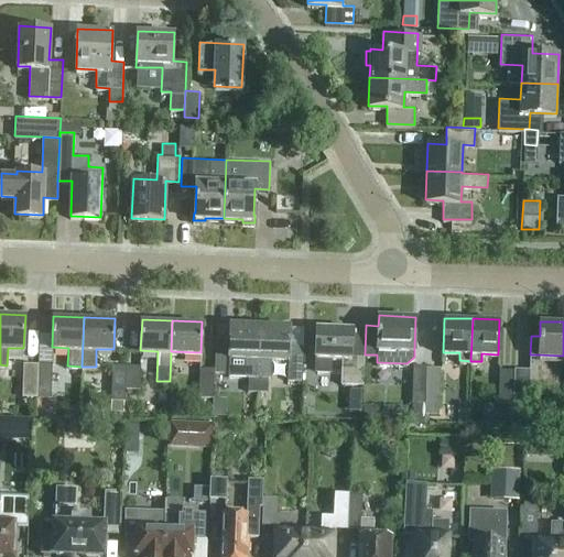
[(216,340),(215,367),(215,370),(230,370),(230,356),(246,357),(246,374),(249,375),(248,389),(258,389),(261,324),(230,323),(229,340),(216,340)]
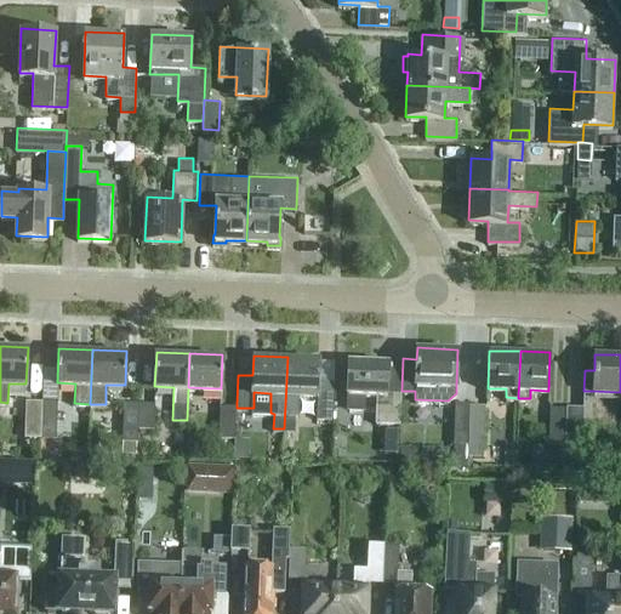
[(319,358),(288,357),(284,428),(294,430),(295,414),(298,414),(298,394),(318,396),(317,418),(332,418),(334,380),(318,379),(319,358)]
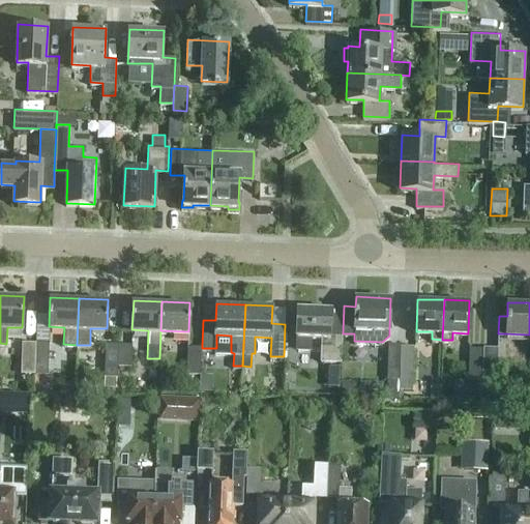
[(321,336),(320,359),(341,359),(342,332),(330,332),(331,308),(297,307),(296,341),(297,347),(310,347),(312,342),(312,336),(321,336)]
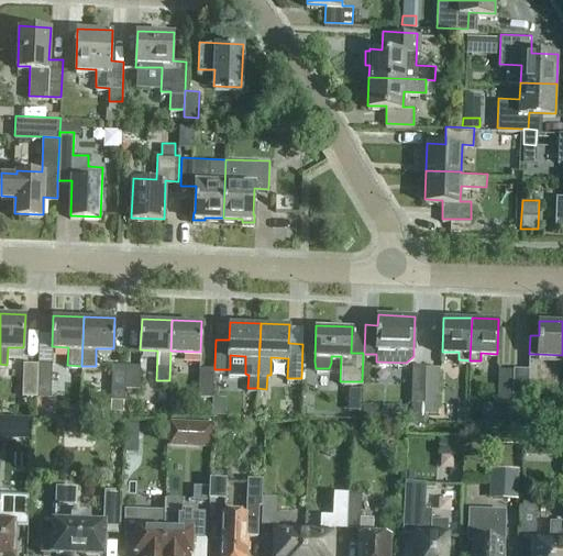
[(37,362),(36,395),(51,396),(52,359),(37,358),(37,362)]
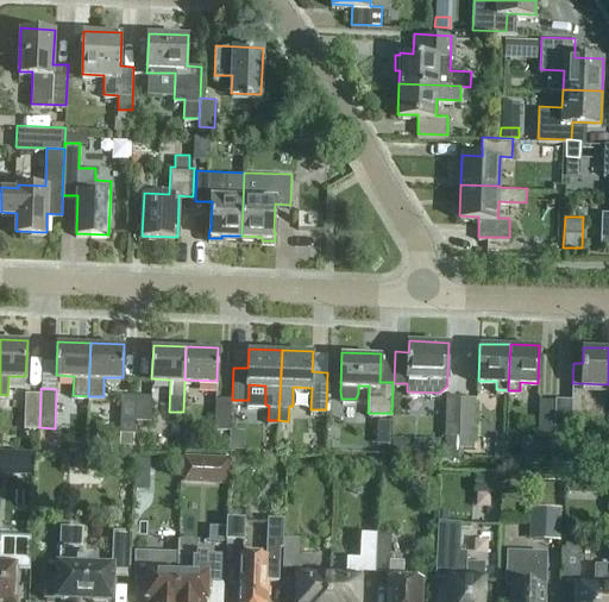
[(24,427),(39,427),(41,392),(25,390),(24,427)]
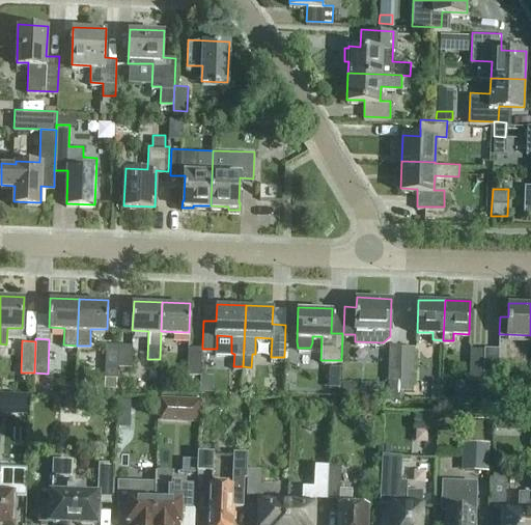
[(118,364),(119,342),(119,341),(105,341),(105,376),(116,376),(117,376),(118,364)]
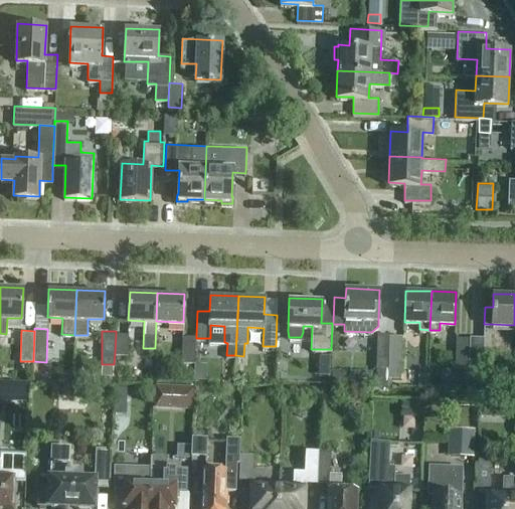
[(375,366),(388,366),(389,333),(389,332),(377,331),(375,366)]
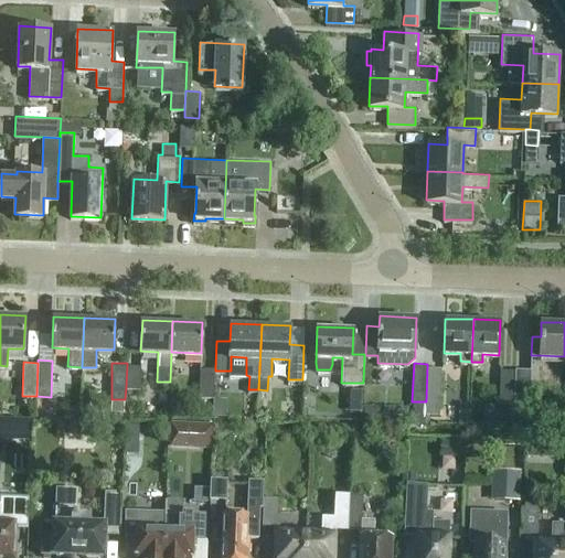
[(141,364),(127,364),(126,387),(140,387),(141,364)]
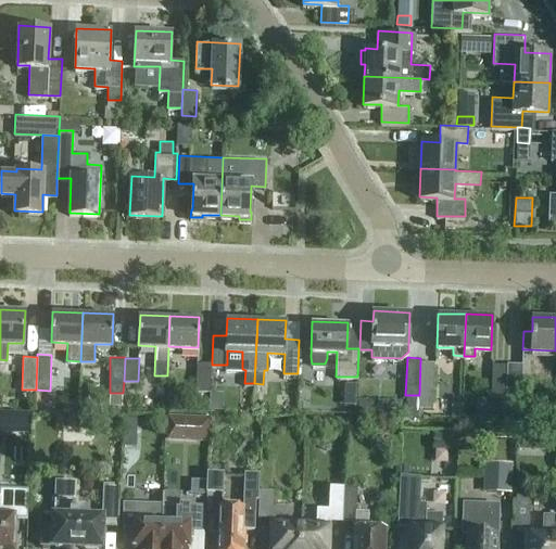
[(420,359),(419,395),(419,400),(432,400),(434,360),(420,359)]
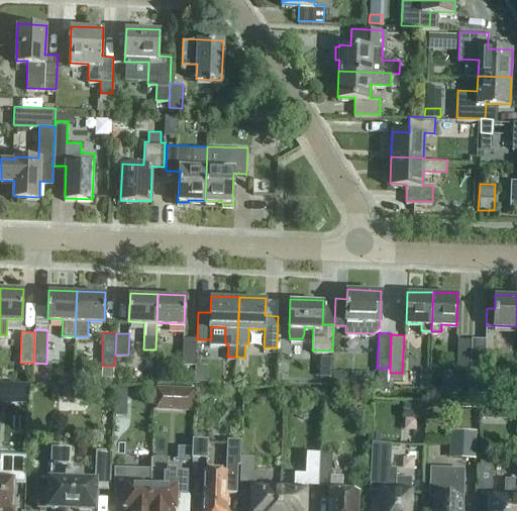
[(196,363),(197,339),(197,336),(181,335),(180,362),(196,363)]
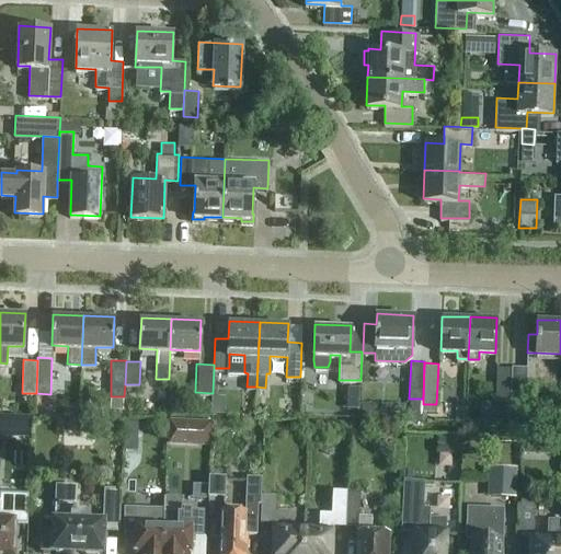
[(511,391),(526,391),(527,365),(512,365),(511,391)]
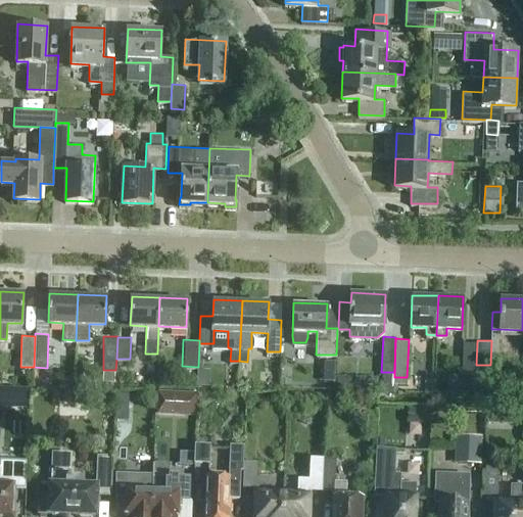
[(462,372),(475,373),(476,341),(463,341),(462,372)]
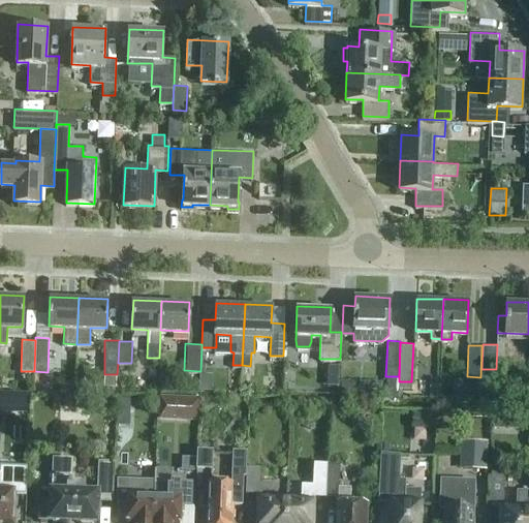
[(104,374),(103,385),(116,385),(116,374),(104,374)]
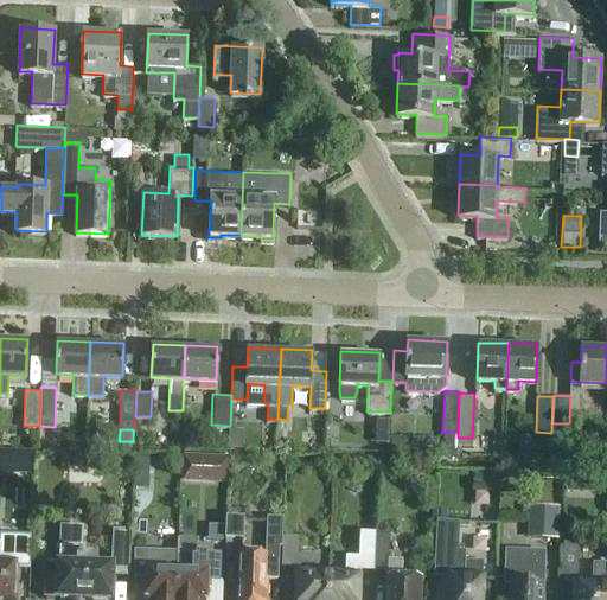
[(1,461),(36,466),(38,453),(4,447),(1,461)]
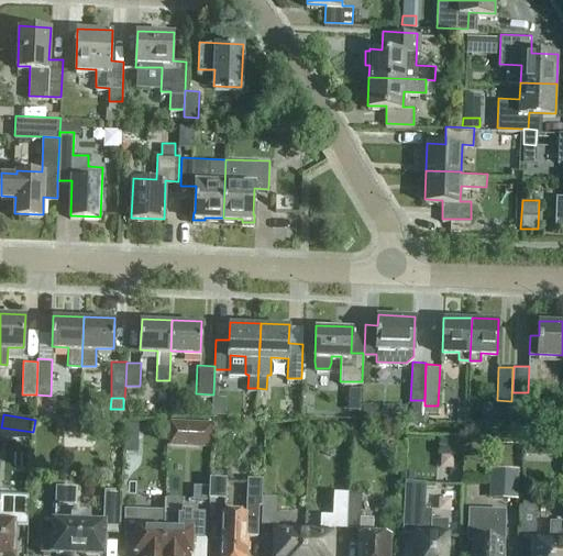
[(189,419),(169,418),(169,438),(189,440),(189,419)]
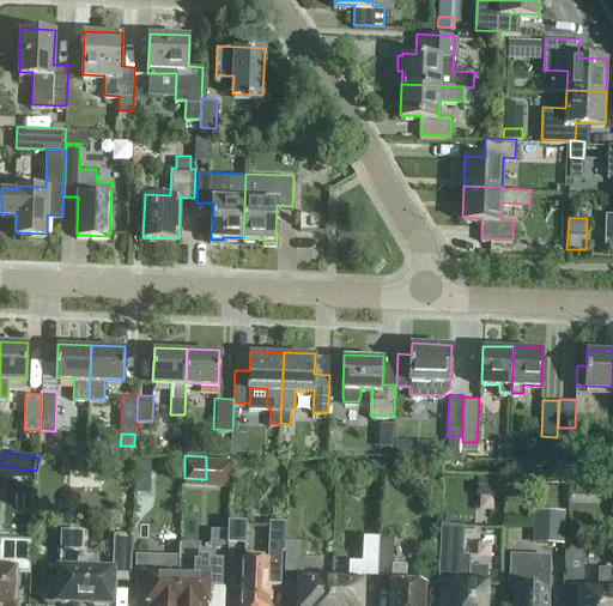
[(150,478),(151,459),(137,458),(135,477),(150,478)]
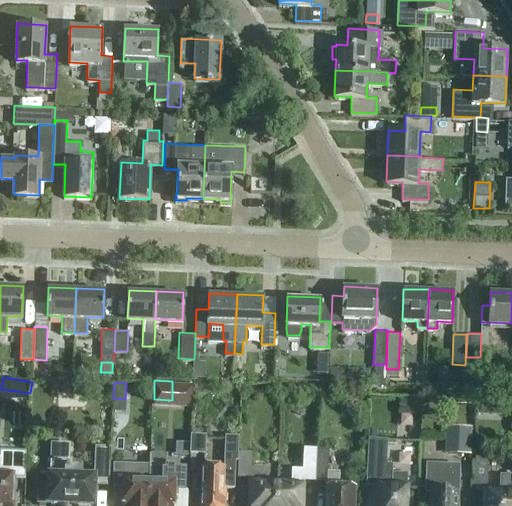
[(471,390),(454,390),(454,401),(471,401),(471,390)]
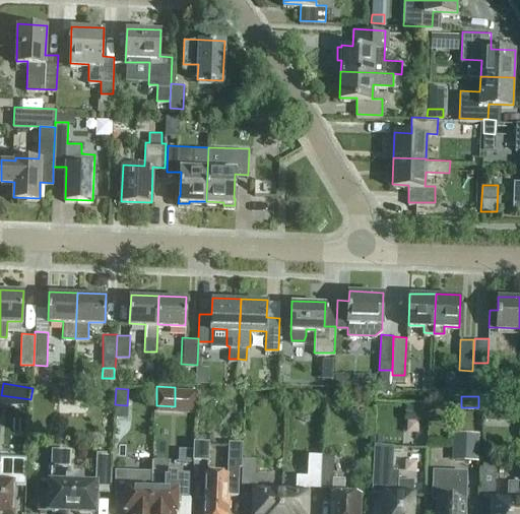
[(451,458),(478,459),(479,432),(453,431),(451,458)]
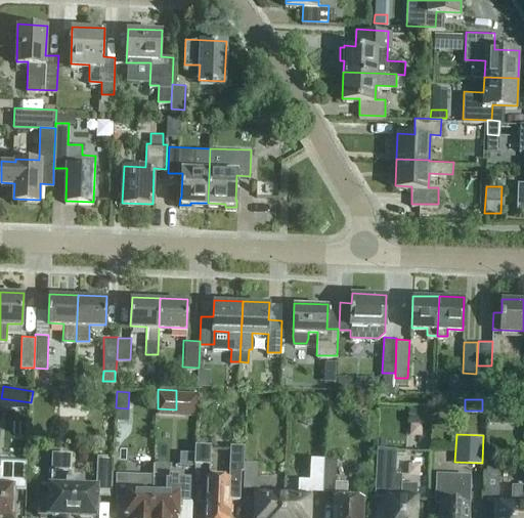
[(195,443),(194,461),(209,462),(210,444),(195,443)]
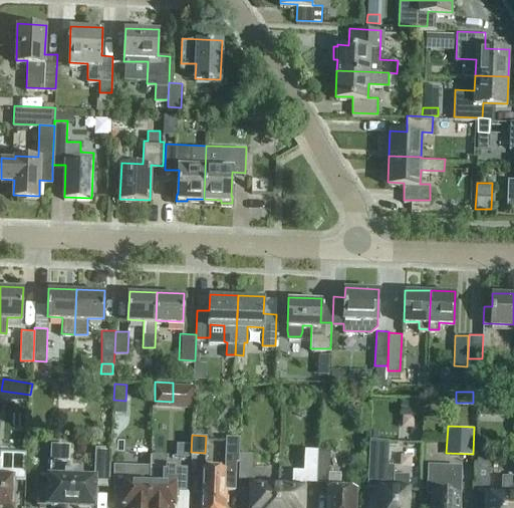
[(238,437),(226,437),(225,466),(204,465),(203,489),(202,490),(202,496),(203,497),(202,507),(222,507),(223,507),(225,507),(226,487),(235,487),(236,460),(238,460),(238,437)]
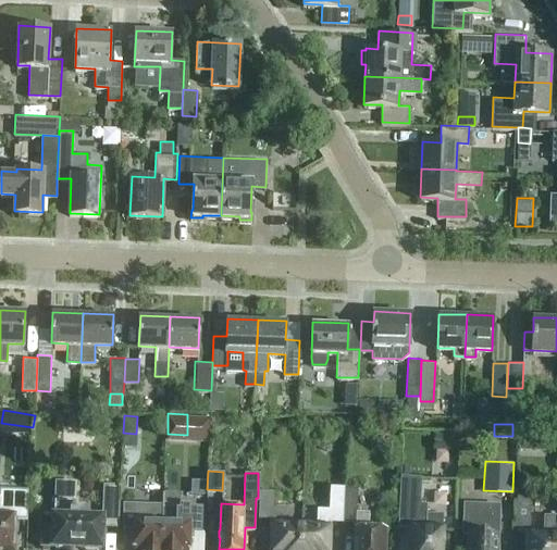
[(426,501),(420,501),(421,476),(401,475),(399,509),(412,510),(412,525),(410,549),(442,549),(443,526),(443,514),(426,513),(426,501)]
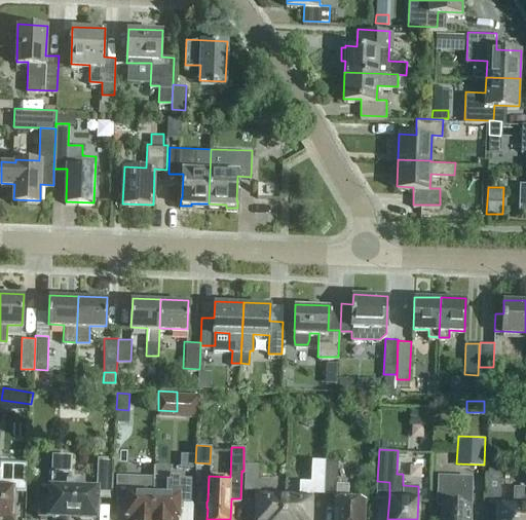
[(81,478),(71,477),(72,453),(53,452),(52,486),(49,486),(49,495),(39,495),(38,514),(51,515),(54,517),(62,518),(66,515),(79,516),(82,518),(89,518),(92,517),(97,517),(98,495),(111,495),(112,456),(98,456),(98,487),(81,487),(81,478)]
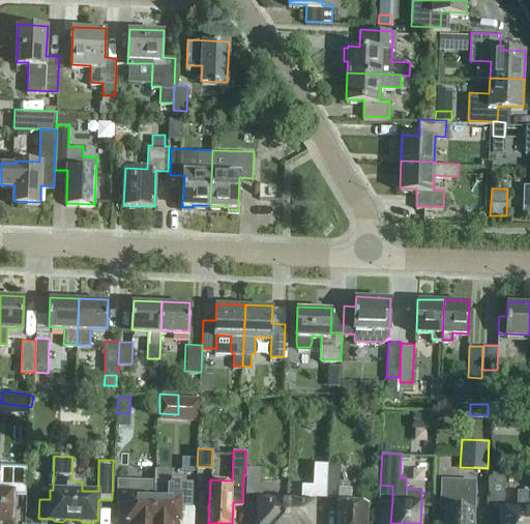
[(313,495),(327,495),(328,463),(314,462),(314,483),(302,483),(301,499),(286,498),(285,523),(312,523),(314,500),(313,499),(313,495)]
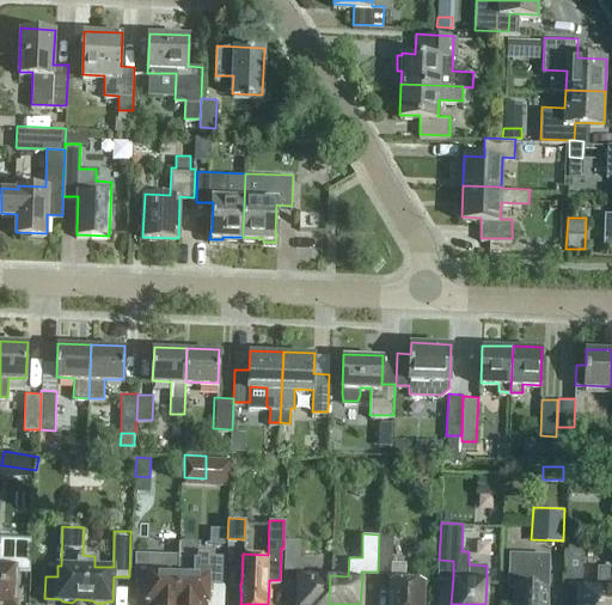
[(379,535),(378,572),(391,573),(389,604),(422,604),(423,580),(405,579),(405,561),(392,561),(393,535),(379,535)]
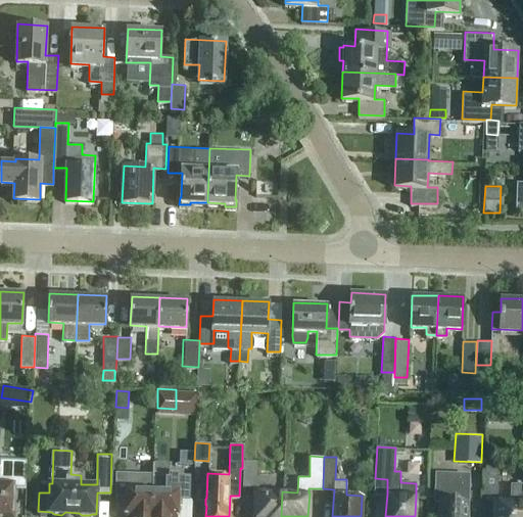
[(281,516),(282,491),(268,491),(269,475),(257,474),(257,460),(244,460),(243,484),(256,485),(256,490),(255,490),(254,516),(281,516)]
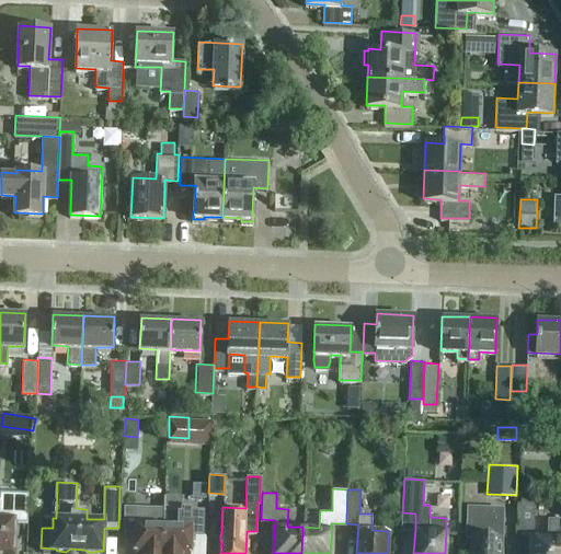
[(531,531),(534,499),(521,498),(518,530),(531,531)]
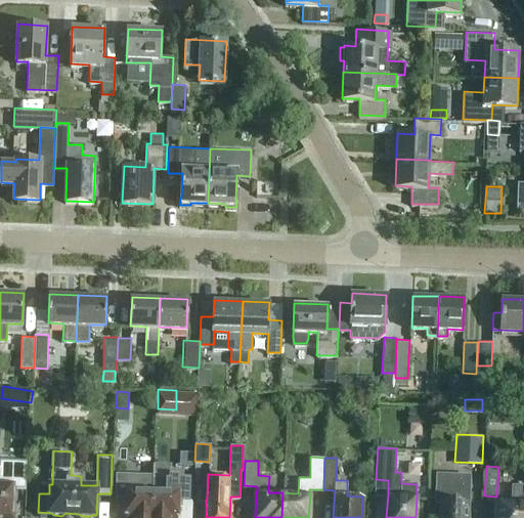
[(0,517),(12,517),(13,485),(25,486),(26,468),(10,467),(4,467),(3,483),(0,482),(0,517)]
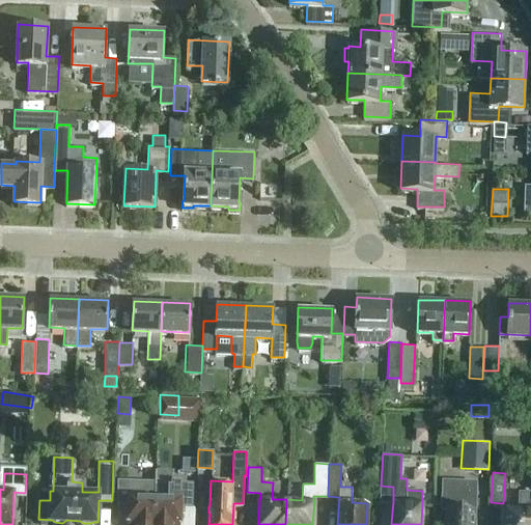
[(154,524),(156,498),(143,498),(143,490),(139,490),(139,479),(118,478),(117,502),(128,502),(127,524),(154,524)]
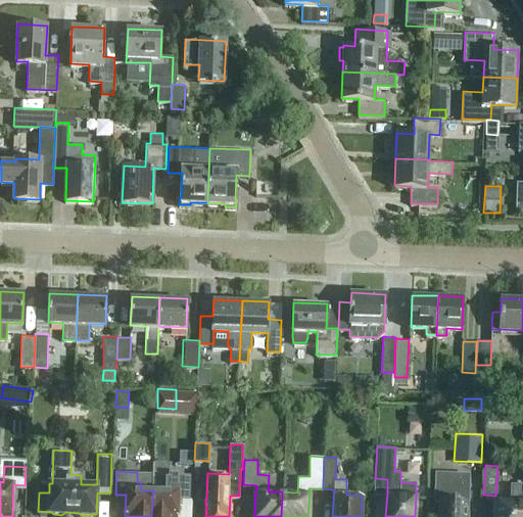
[(468,505),(467,501),(467,500),(468,472),(436,471),(435,500),(440,501),(439,516),(466,516),(467,509),(468,505)]
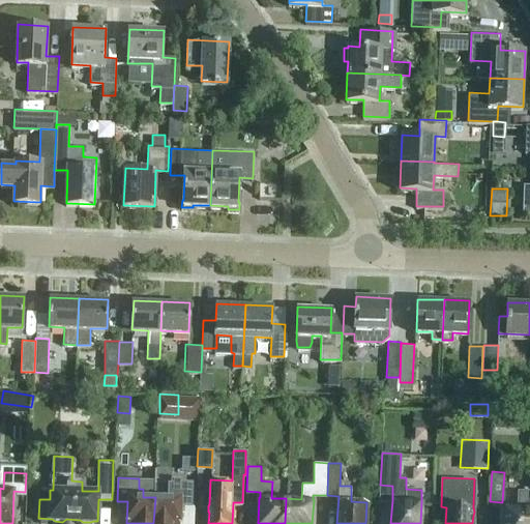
[(192,504),(193,481),(171,481),(171,483),(155,483),(155,497),(153,523),(179,523),(180,504),(192,504)]
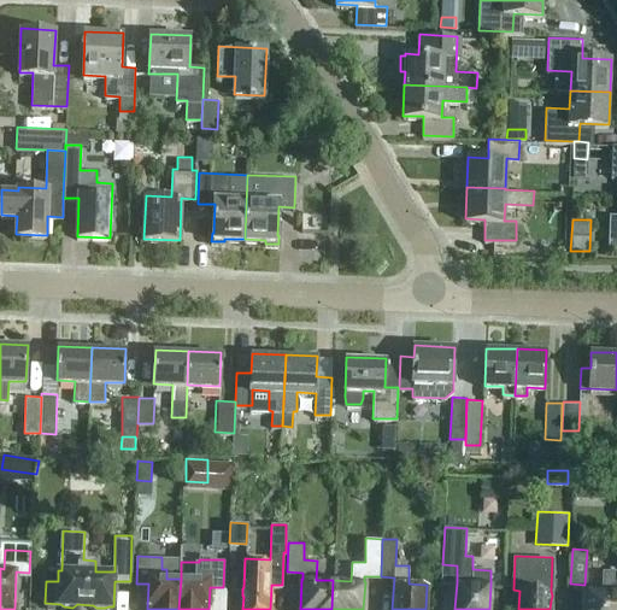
[(613,609),(615,570),(603,569),(601,591),(585,590),(583,609),(613,609)]
